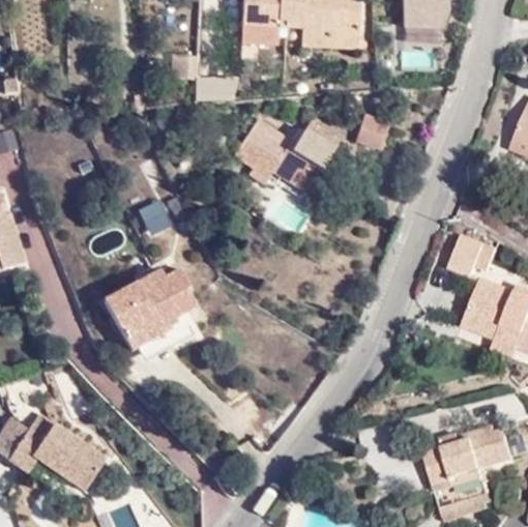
[(242,0),(241,42),(277,45),(277,28),(302,28),(301,46),(358,48),(360,2),(348,1),(348,0),(242,0)]
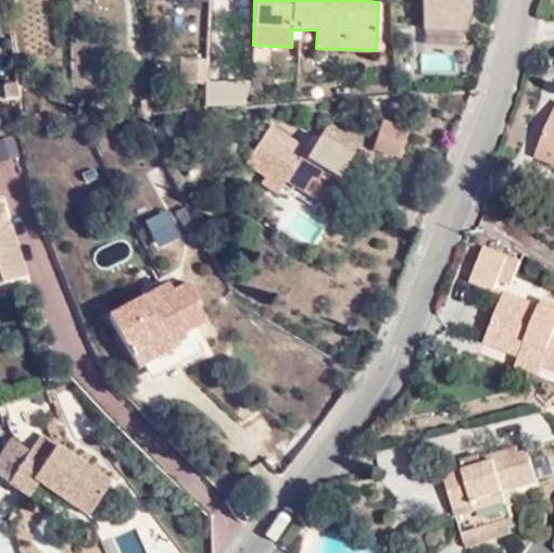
[(455,0),(425,0),(418,28),(464,39),(473,4),(455,0)]
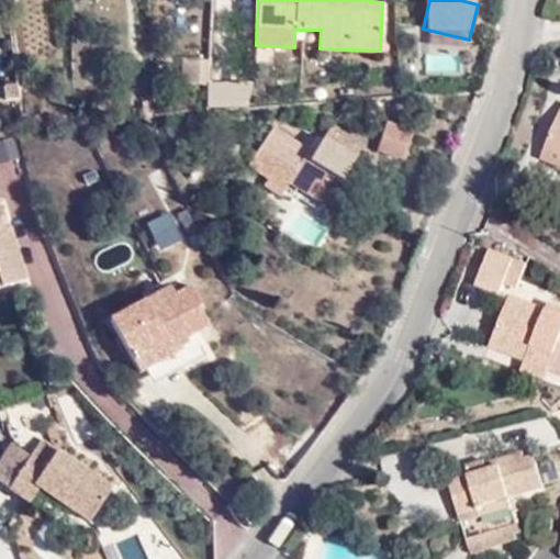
[(430,73),(457,73),(457,60),(430,60),(430,73)]
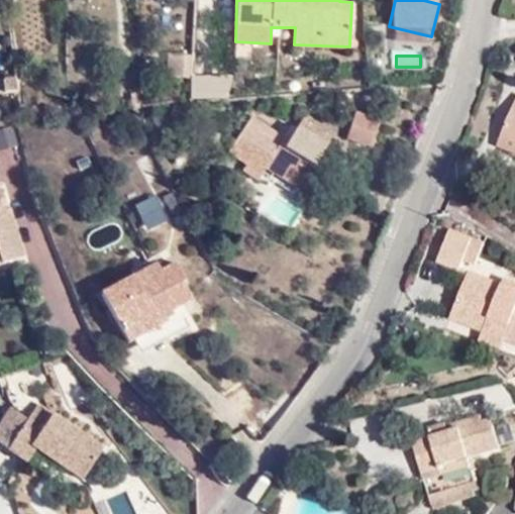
[(187,58),(170,57),(168,80),(186,81),(187,58)]
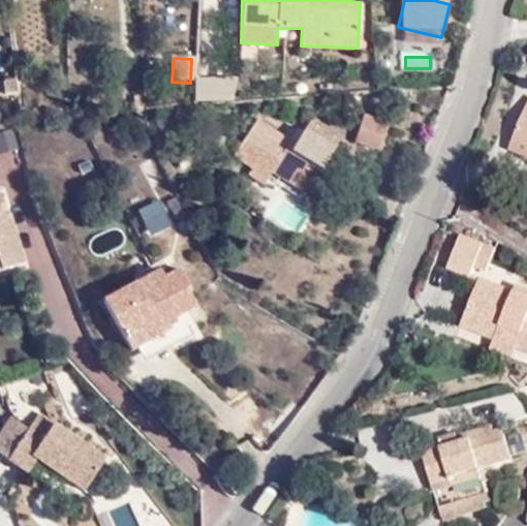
[(194,82),(195,105),(236,103),(235,80),(194,82)]
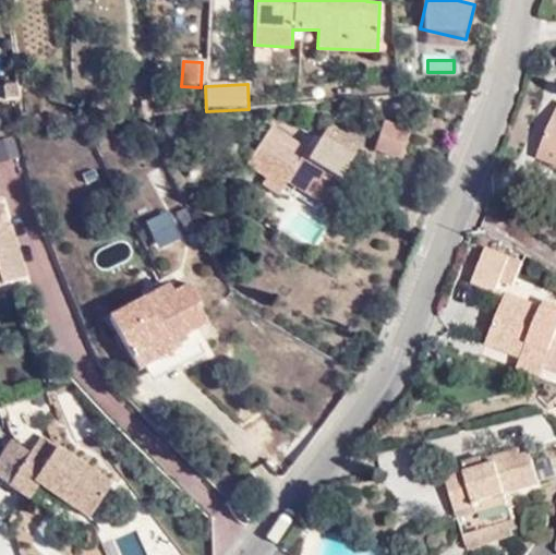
[(555,117),(535,163),(555,171),(555,117)]
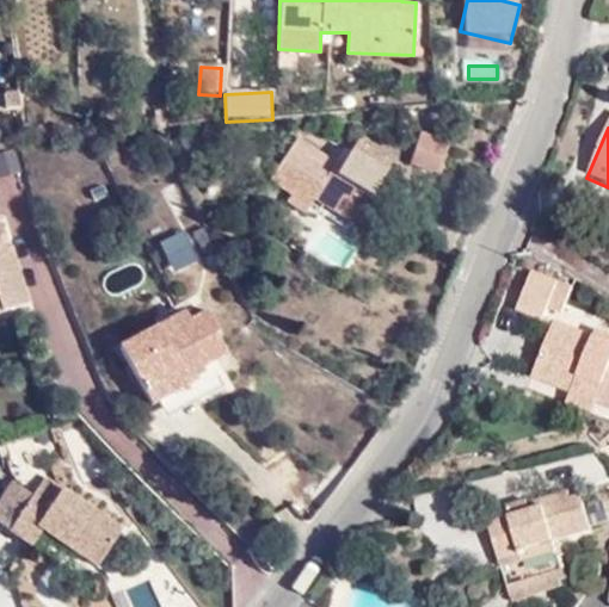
[(346,165),(305,131),(272,173),(291,189),(287,194),(305,208),(324,183),(354,206),(376,178),(352,158),(346,165)]
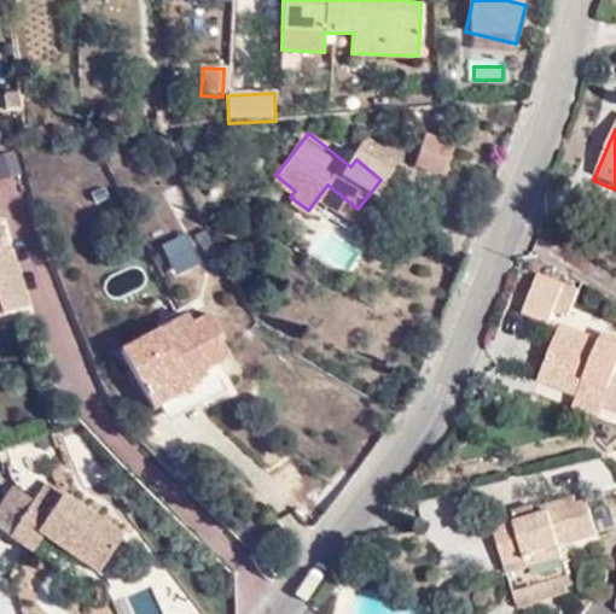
[(460,150),(433,138),(419,171),(447,182),(460,150)]
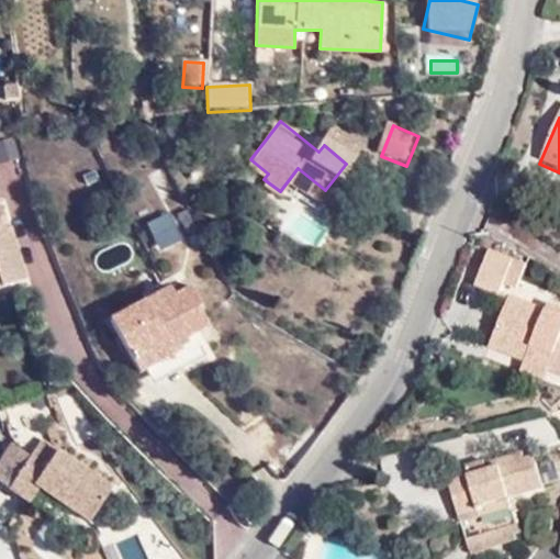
[(0,164),(20,158),(13,138),(0,143),(0,164)]
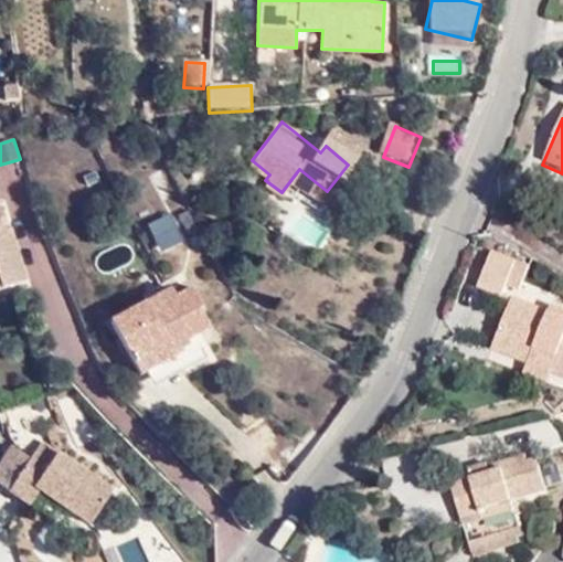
[(0,183),(0,290),(31,282),(12,214),(2,216),(0,209),(0,203),(4,203),(0,183)]
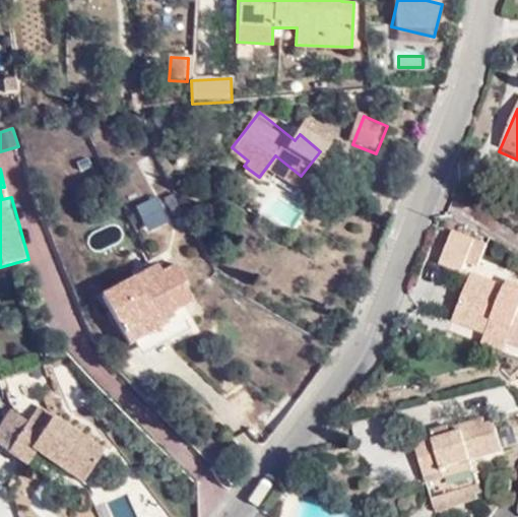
[(156,200),(134,210),(146,236),(169,225),(156,200)]
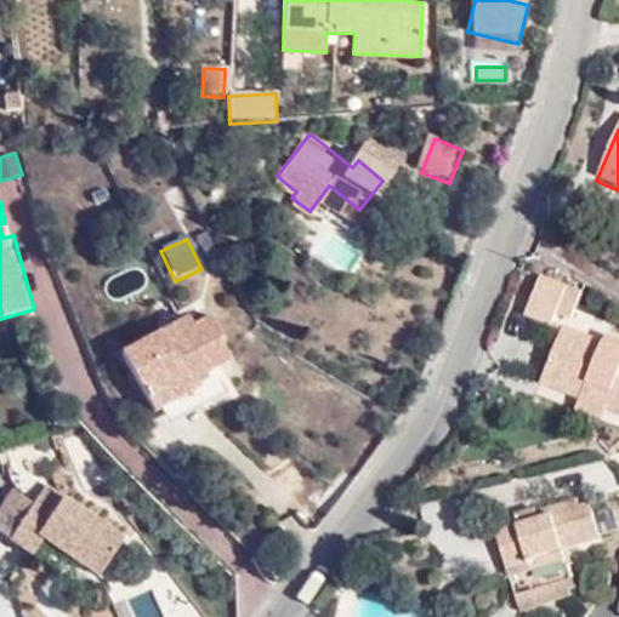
[(580,290),(540,273),(524,314),(547,323),(554,312),(571,318),(580,290)]
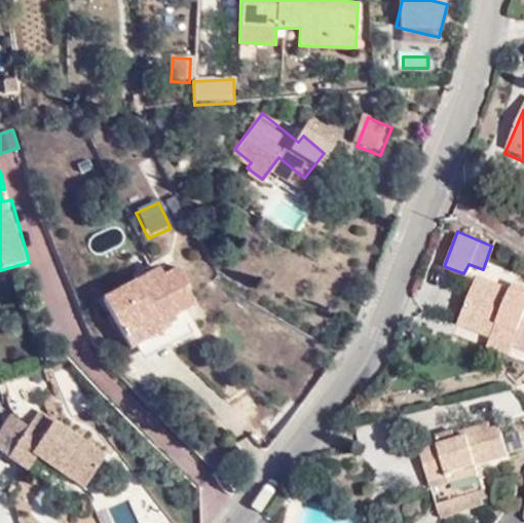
[(180,256),(103,291),(124,342),(164,326),(160,315),(193,302),(185,283),(190,281),(180,256)]
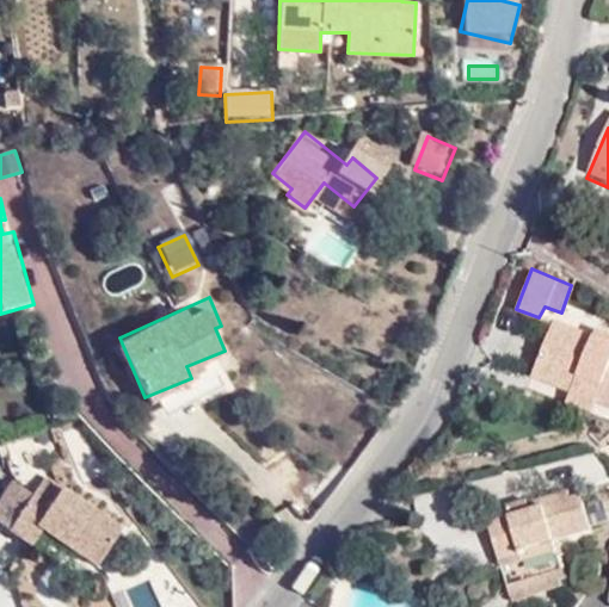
[(604,378),(597,395),(608,401),(608,320),(598,316),(594,327),(560,316),(540,363),(573,375),(576,367),(604,378)]
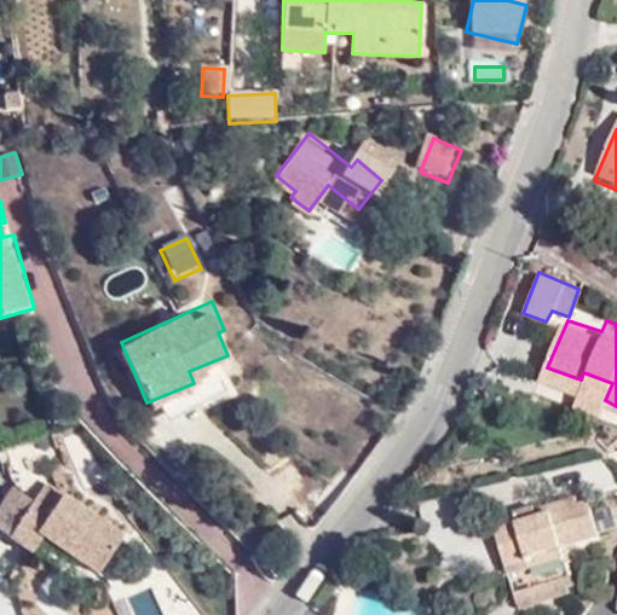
[(603,406),(605,400),(612,383),(583,372),(581,379),(576,396),(603,406)]
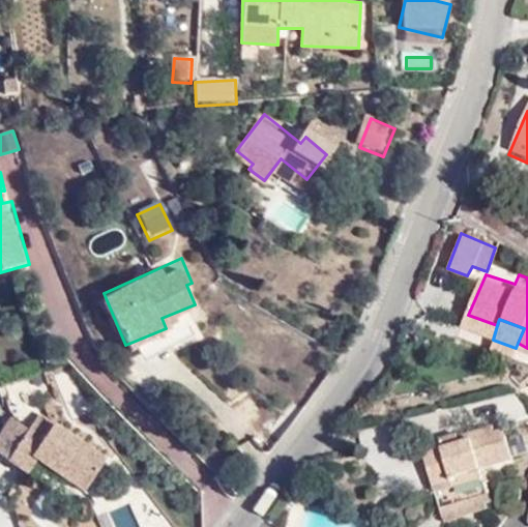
[(109,452),(44,413),(34,429),(9,418),(0,435),(0,457),(32,476),(41,464),(87,492),(109,452)]
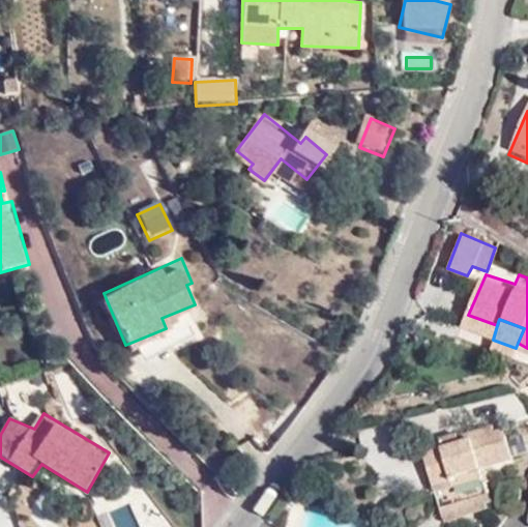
[(455,435),(433,441),(435,450),(417,455),(438,526),(442,526),(495,513),(486,476),(508,470),(505,460),(516,456),(508,430),(458,443),(455,435)]
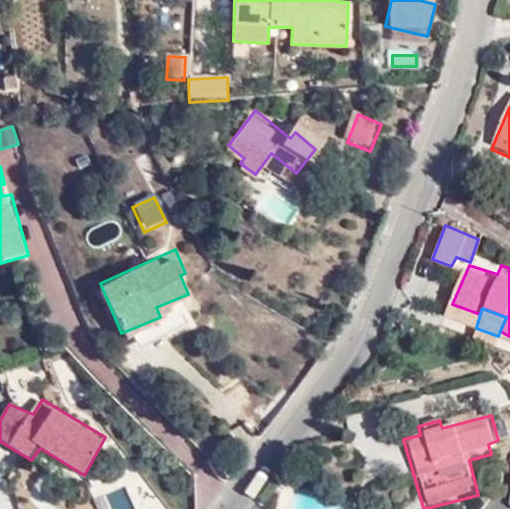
[(131,508),(121,489),(97,501),(100,508),(131,508)]
